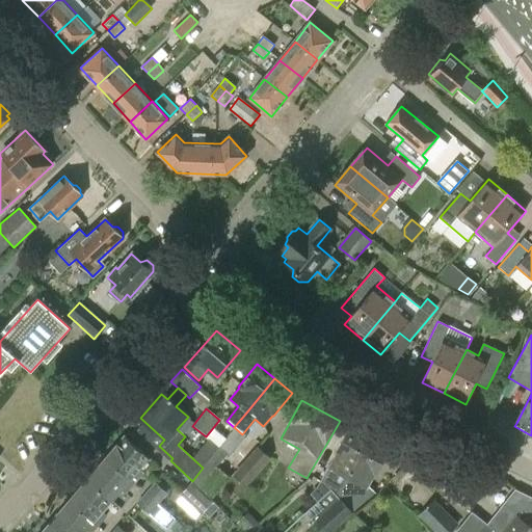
[(350,427),(321,482),(329,491),(331,489),(337,496),(340,493),(370,437),(350,427)]
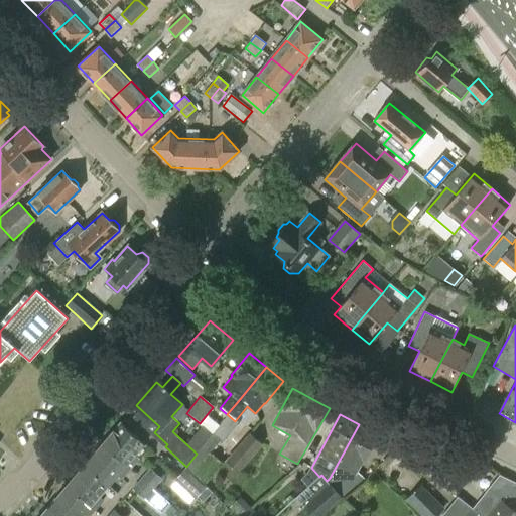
[(120,423),(102,445),(130,470),(139,460),(135,456),(144,444),(120,423)]
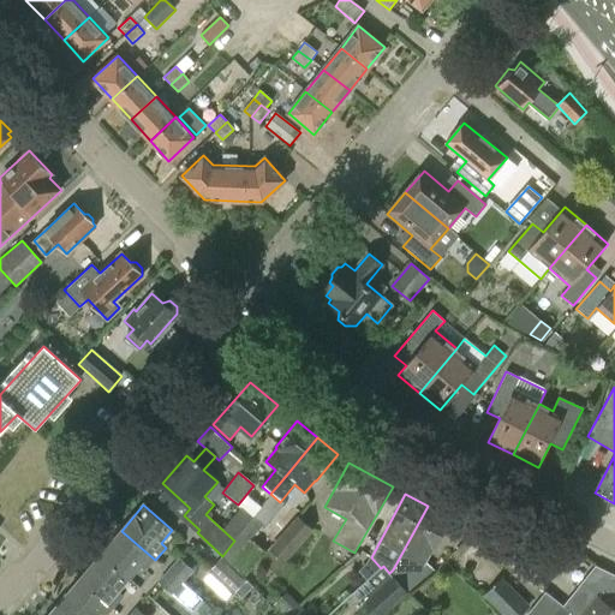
[(381,568),(352,593),(371,614),(382,614),(406,593),(433,572),(424,561),(433,548),(433,549),(449,519),(428,506),(393,569),(389,573),(383,566),(381,568)]
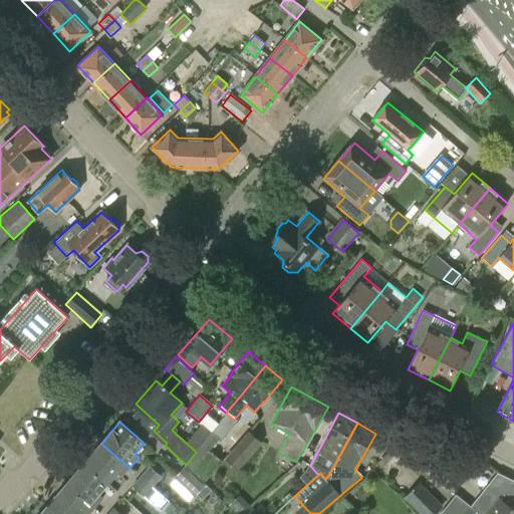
[(194,471),(208,452),(220,437),(212,431),(203,442),(196,452),(186,465),(185,466),(192,472),(194,471)]
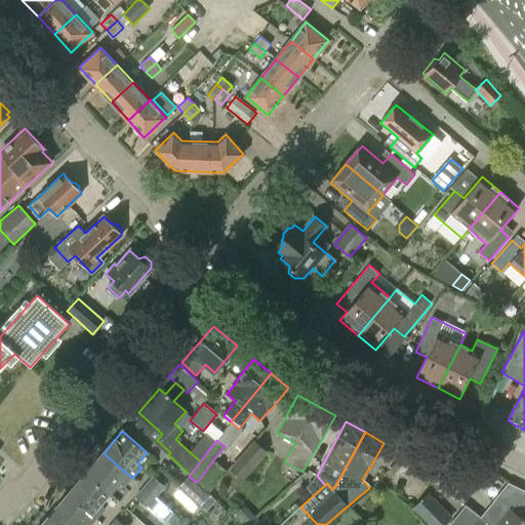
[(229,469),(242,481),(267,453),(253,441),(229,469)]
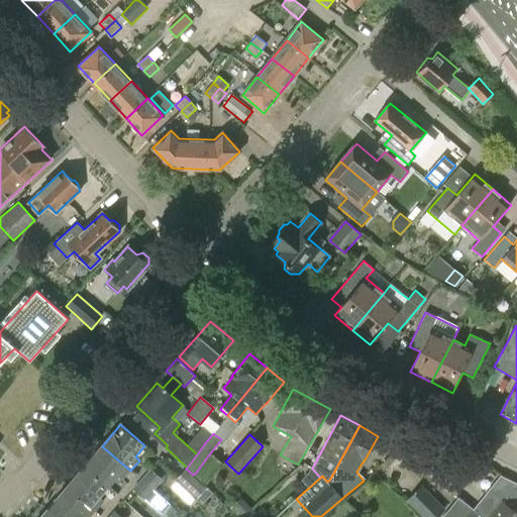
[(130,471),(102,446),(85,467),(109,488),(117,478),(121,481),(130,471)]
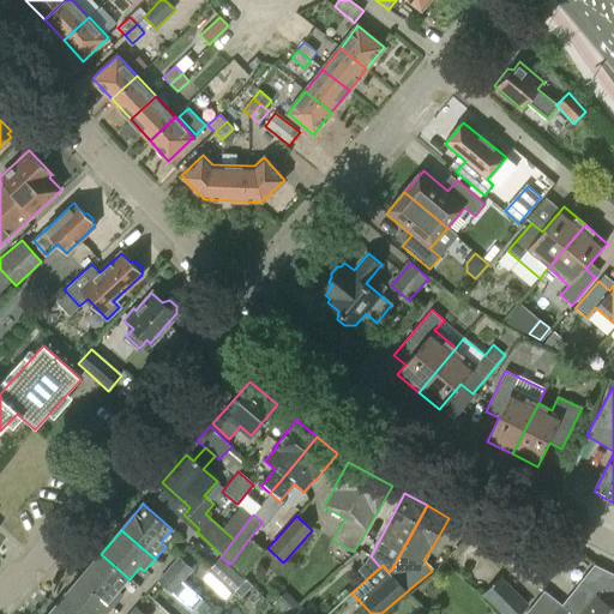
[(248,540),(232,563),(245,573),(263,552),(248,540)]
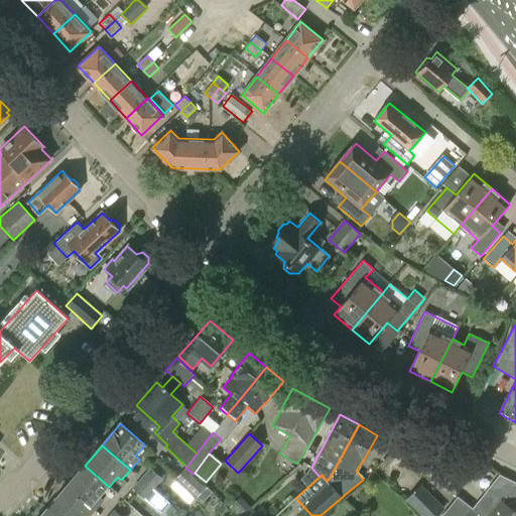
[(450,456),(432,479),(454,493),(472,467),(450,456)]
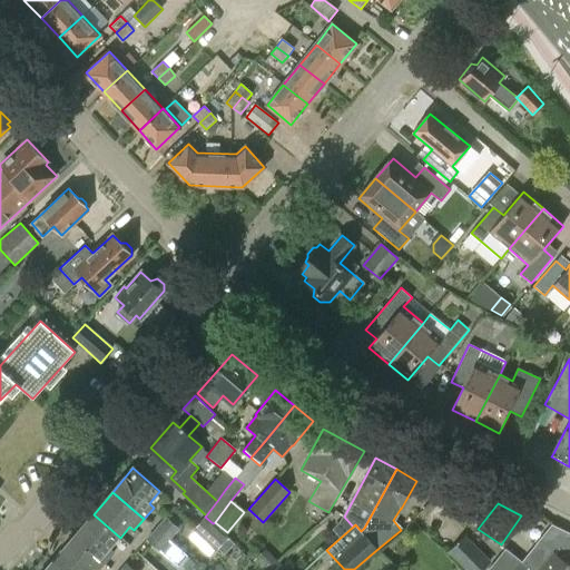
[(120,538),(94,514),(72,538),(104,566),(114,553),(109,550),(120,538)]
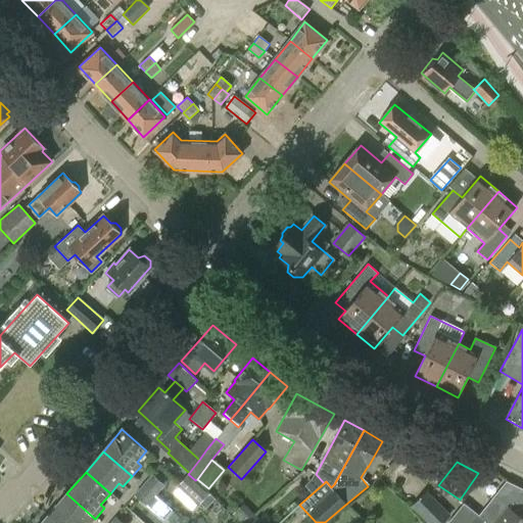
[(199,506),(208,494),(188,474),(178,486),(199,506)]
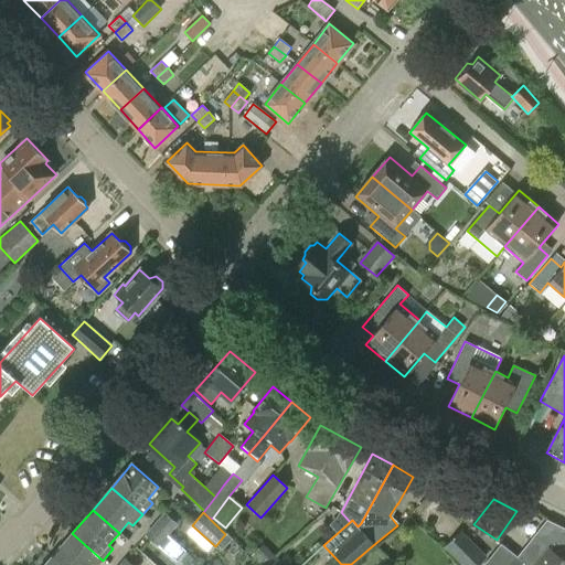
[(163,513),(155,524),(168,536),(178,524),(163,513)]
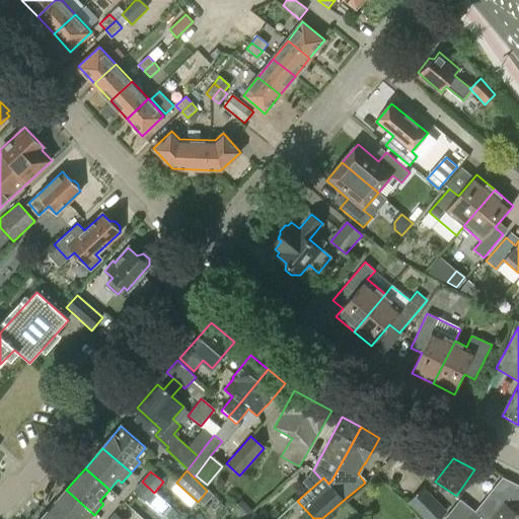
[(518,505),(518,486),(504,477),(477,509),(490,518),(518,518),(518,515),(514,511),(518,505)]
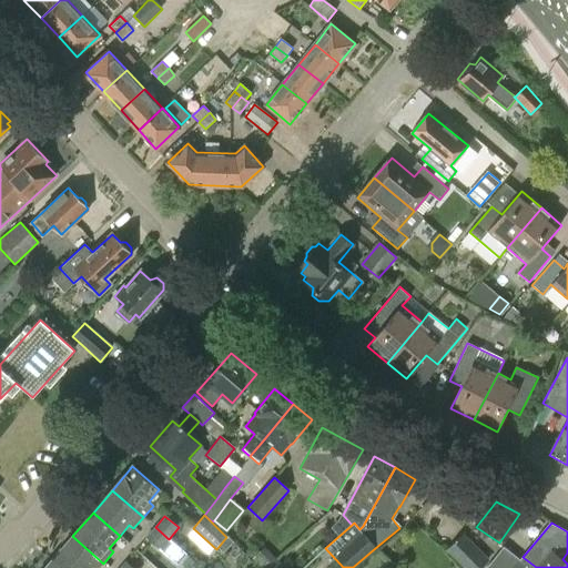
[(160,550),(169,539),(155,527),(145,538),(160,550)]
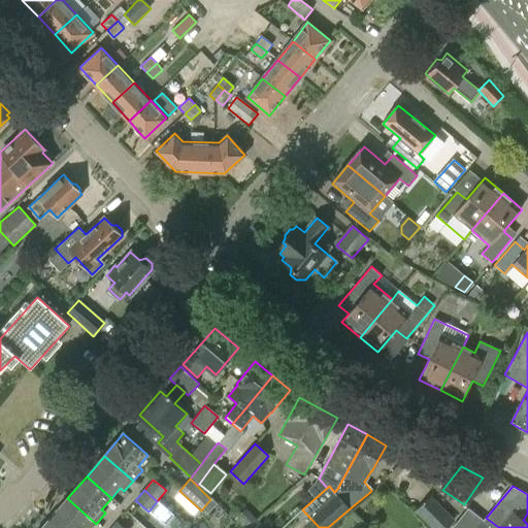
[(430,497),(415,513),(430,527),(447,527),(455,521),(430,497)]
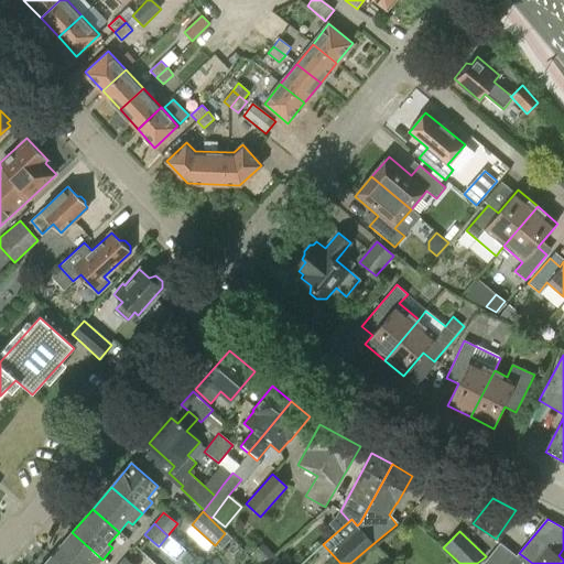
[(98,563),(102,560),(72,532),(53,555),(62,563),(98,563)]
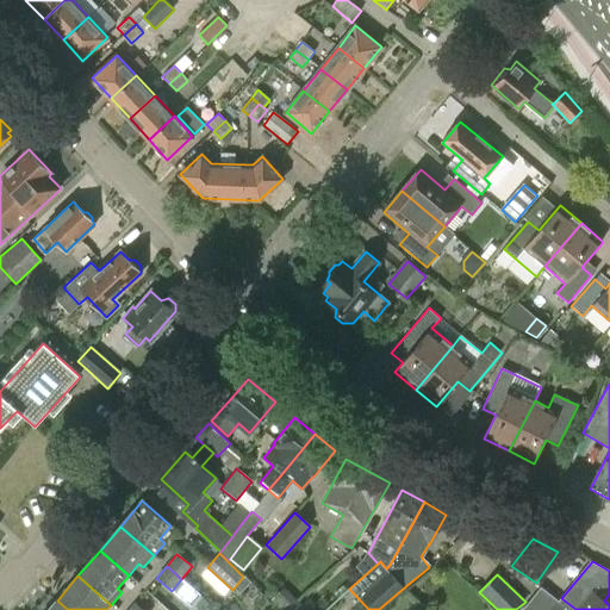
[(576,609),(561,598),(560,601),(543,587),(524,609),(576,609)]
